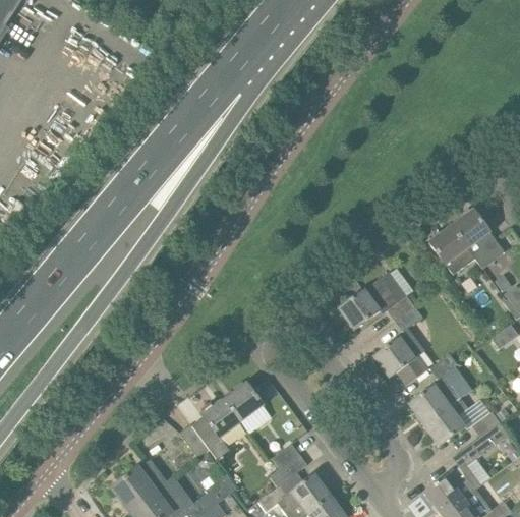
[(0,0),(0,49),(13,30),(7,25),(23,0),(0,0)]
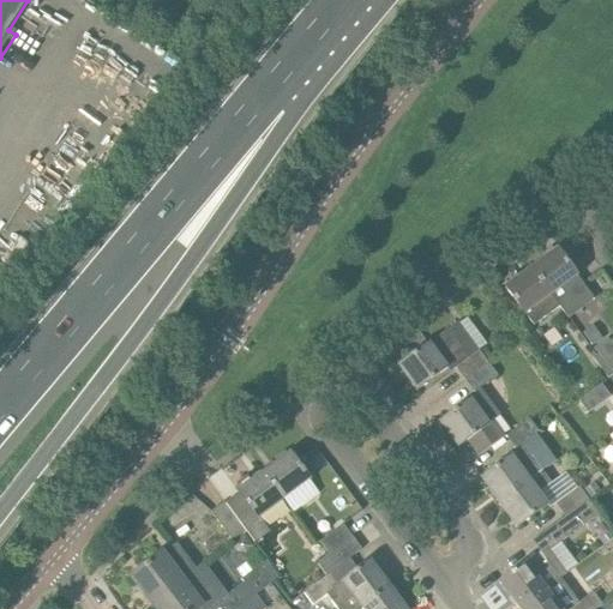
[(571,313),(595,295),(558,245),(533,263),(571,313)]
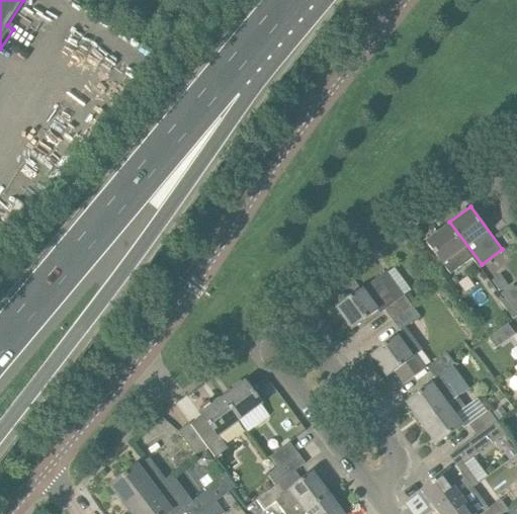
[(482,264),(449,222),(427,239),(451,271),(472,256),(480,265),(482,264)]
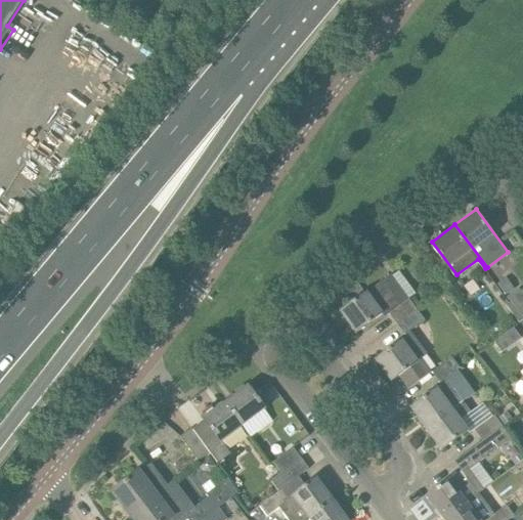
[(409,296),(392,272),(366,290),(367,291),(341,309),(356,331),(388,308),(397,321),(418,307),(417,306),(425,300),(419,290),(409,296)]
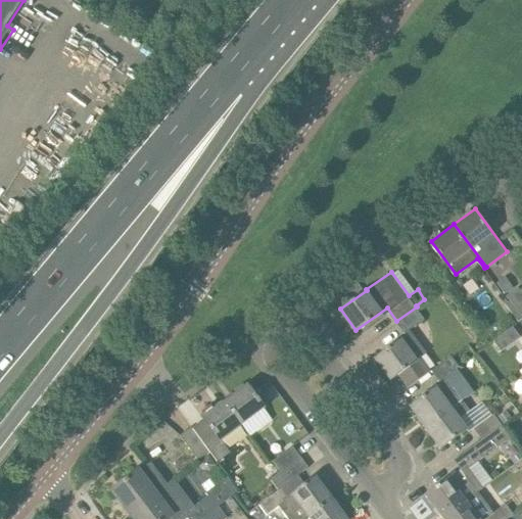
[(509,293),(517,287),(509,276),(500,281),(509,293)]
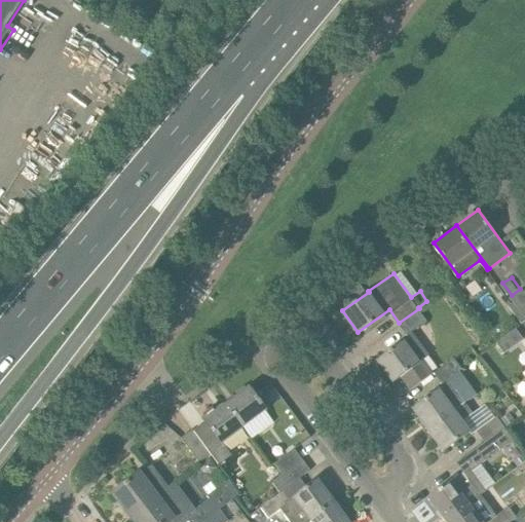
[(520,308),(524,304),(524,288),(513,298),(520,308)]
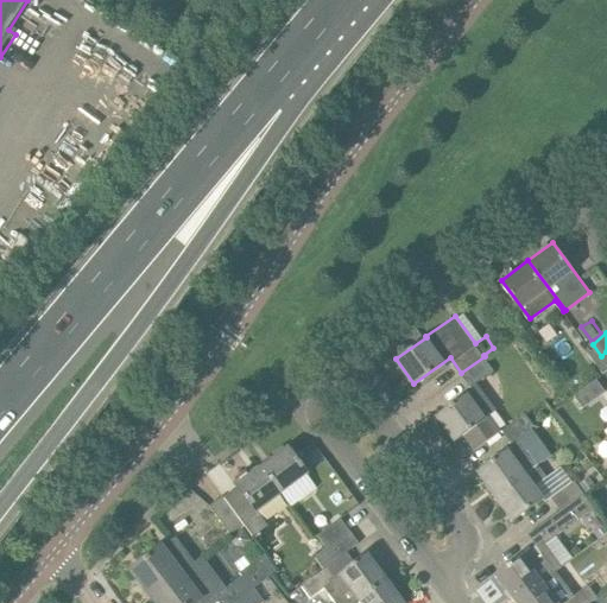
[(474,449),(500,429),(480,401),(487,395),(476,380),(493,368),(485,356),(461,373),(473,389),(436,416),(454,440),(463,433),(474,449)]
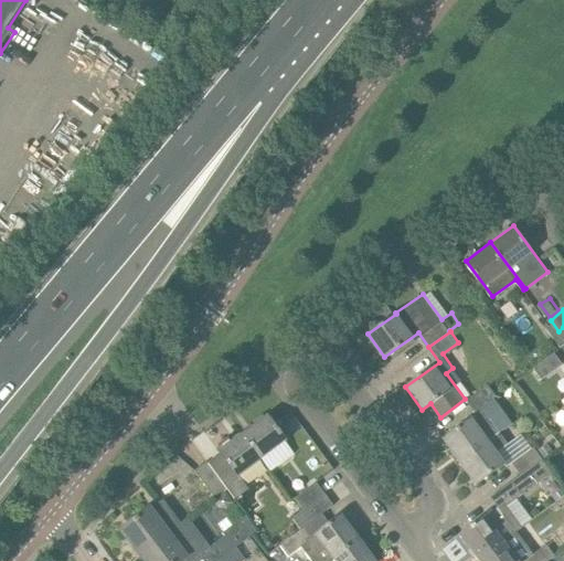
[(542,378),(562,361),(554,350),(533,367),(542,378)]
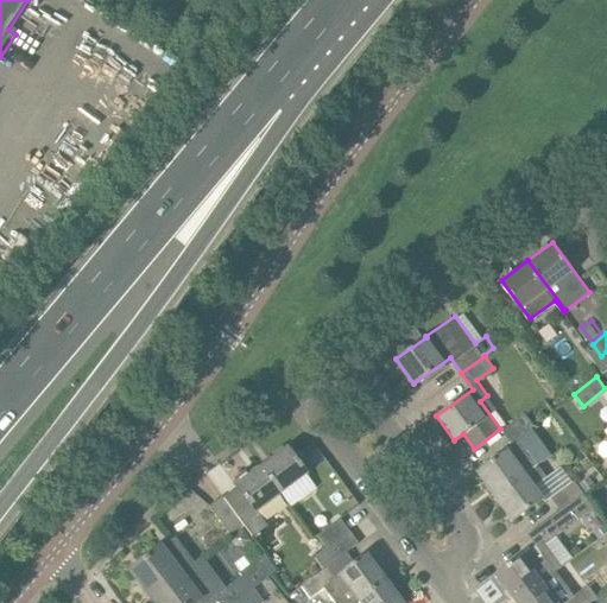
[(511,440),(533,424),(525,411),(503,429),(511,440)]
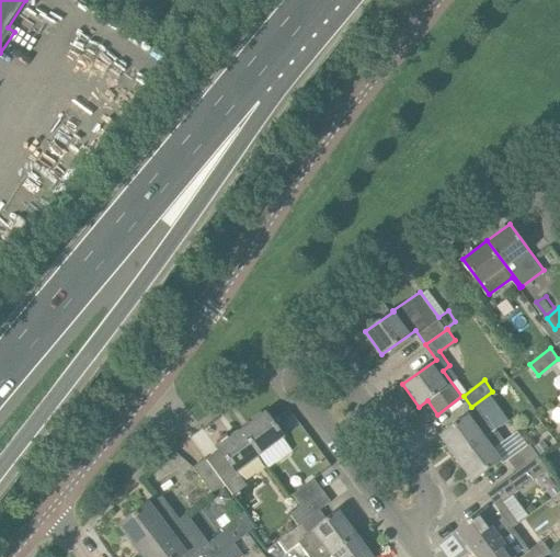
[(456,457),(496,428),(480,405),(440,435),(456,457)]
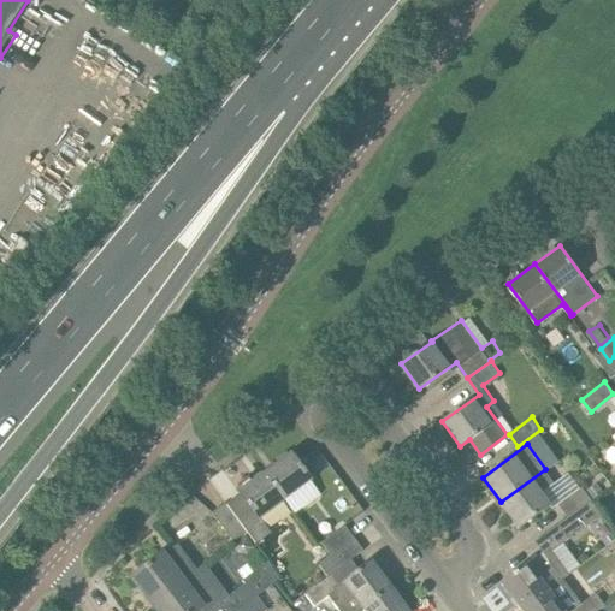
[(287,497),(312,478),(293,451),(267,469),(287,497)]
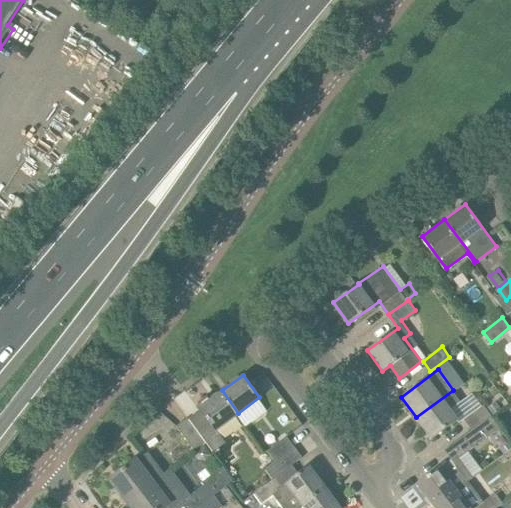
[(215,430),(238,413),(222,390),(199,407),(215,430)]
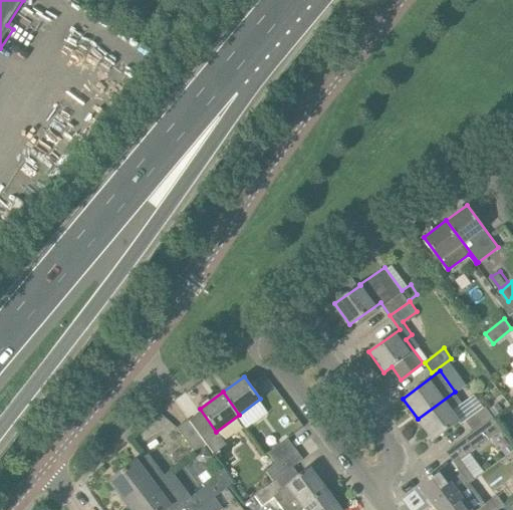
[(433,439),(460,419),(453,409),(462,402),(455,392),(418,419),(433,439)]
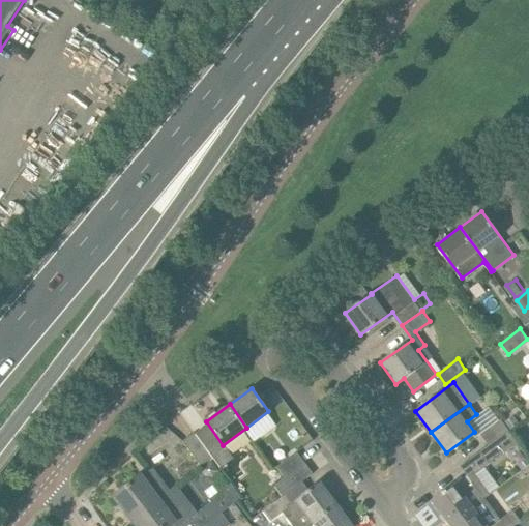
[(488,443),(508,429),(500,417),(480,433),(488,443)]
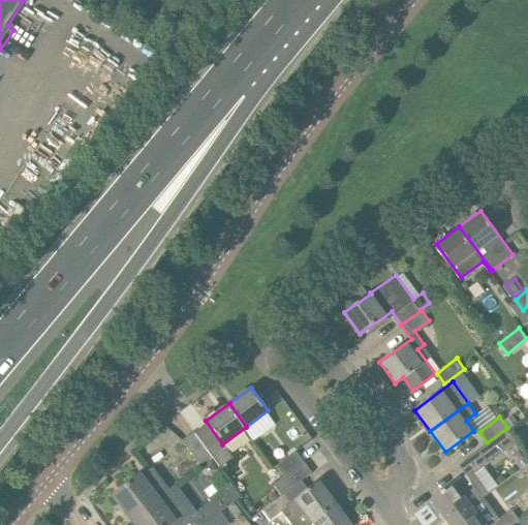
[(211,453),(222,444),(206,421),(193,431),(211,453)]
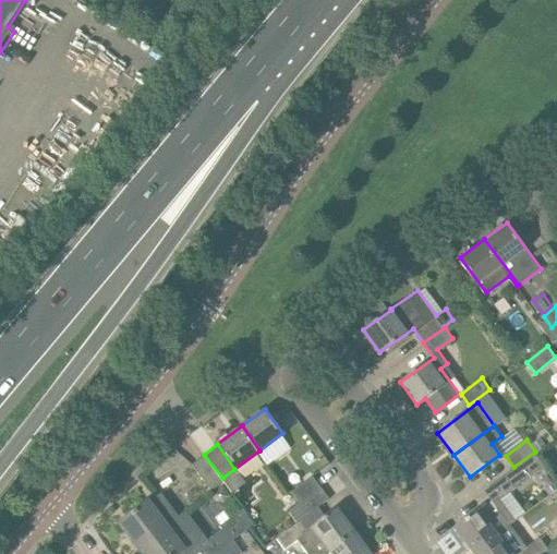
[(472,550),(497,532),(516,518),(499,498),(545,464),(535,452),(513,467),(484,489),(492,500),(455,527),(472,550)]
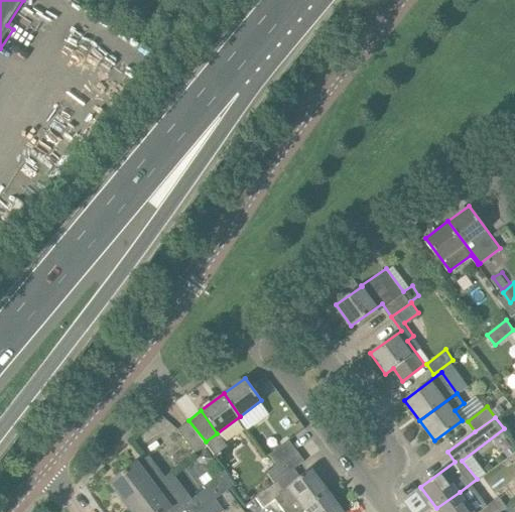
[(197,452),(207,443),(206,441),(188,420),(177,428),(197,452)]
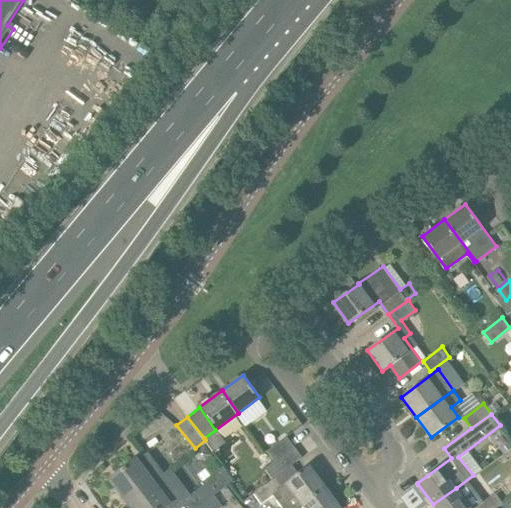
[(275,459),(294,445),(287,435),(267,449),(275,459)]
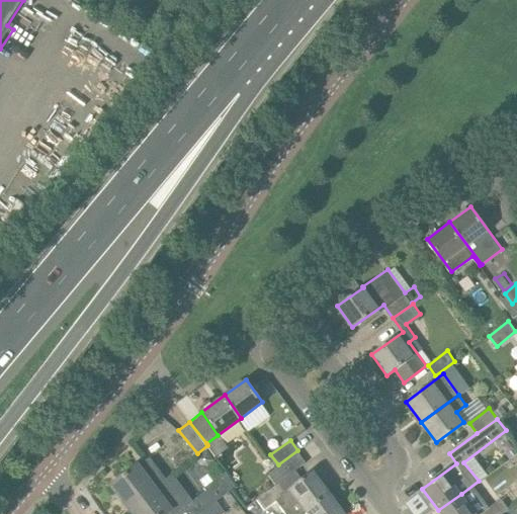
[(276,484),(294,469),(306,461),(297,450),(278,464),(268,473),(276,484)]
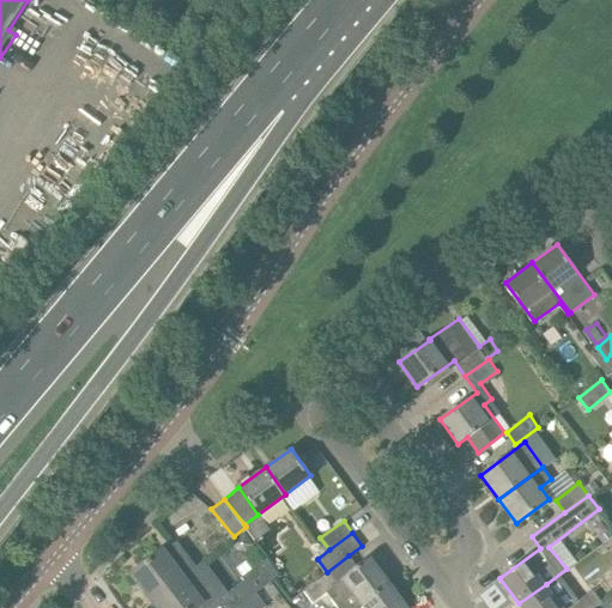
[(152,599),(182,575),(163,549),(132,572),(152,599)]
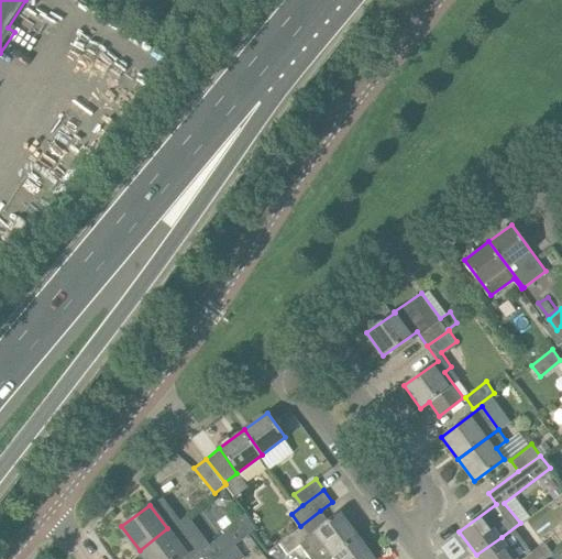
[(224,527),(227,530),(235,543),(259,526),(246,511),(224,527)]
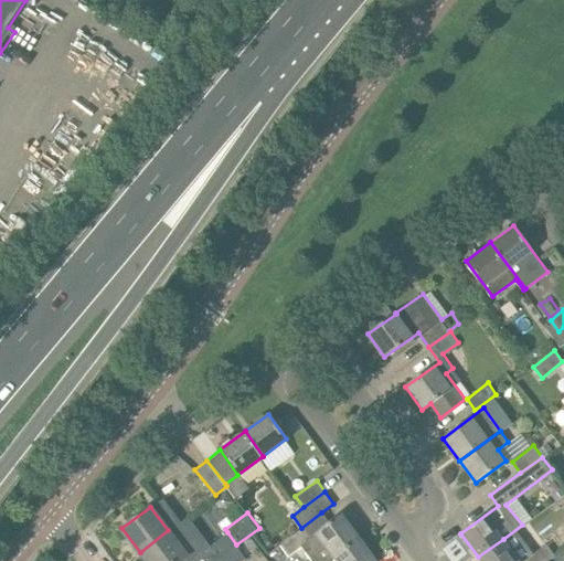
[(321,512),(301,528),(282,543),(289,554),(301,544),(312,560),(327,560),(332,558),(360,537),(342,512),(329,522),(321,512)]
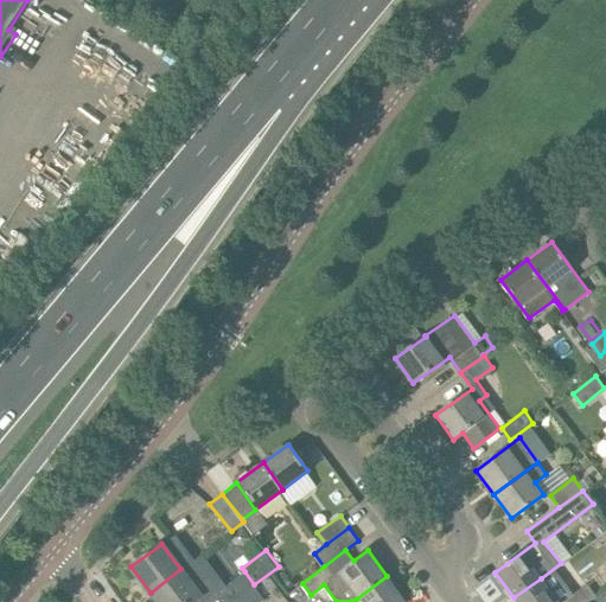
[(157,601),(192,601),(201,596),(180,569),(151,593),(157,601)]
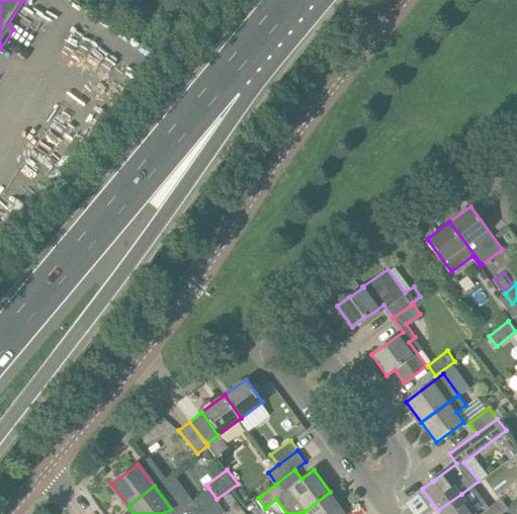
[(190,513),(196,513),(217,499),(208,488),(184,506),(190,513)]
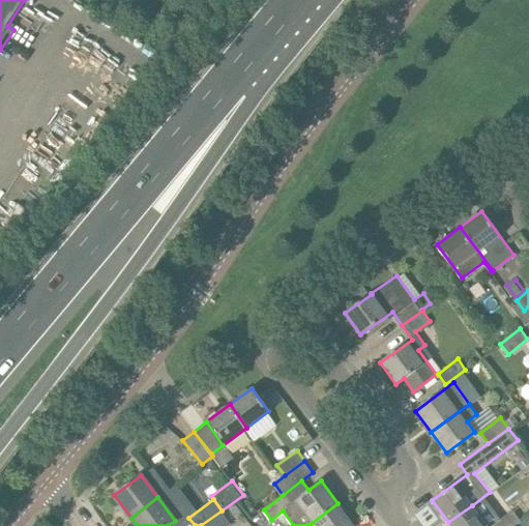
[(353,525),(338,503),(312,523),(314,525),(353,525)]
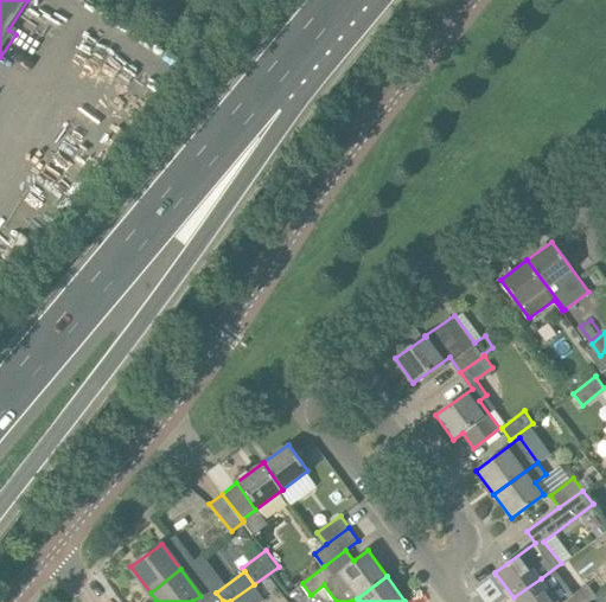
[(516,601),(559,601),(541,578),(514,597),(516,601)]
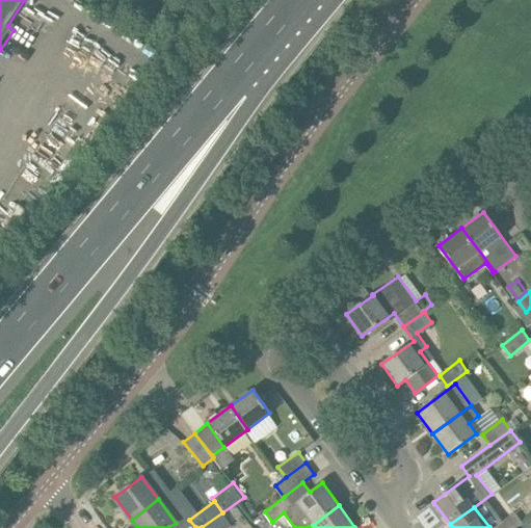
[(496,527),(512,527),(523,521),(514,510),(495,526),(496,527)]
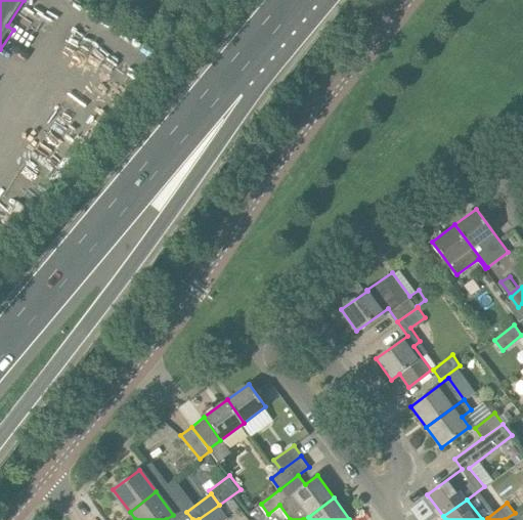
[(222,519),(227,517),(219,505),(199,519),(222,519)]
